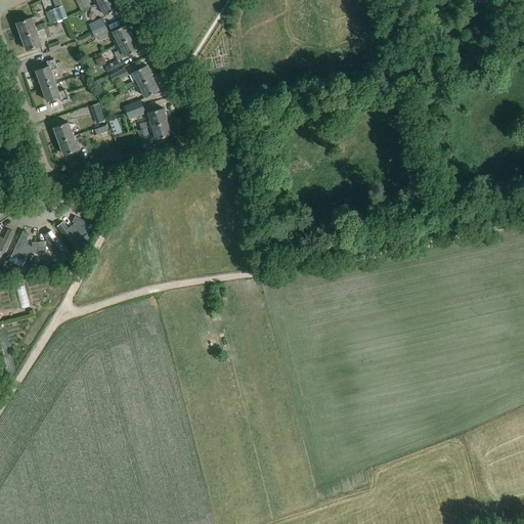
[(88,0),(77,0),(77,1),(81,11),(91,6),(88,0)]
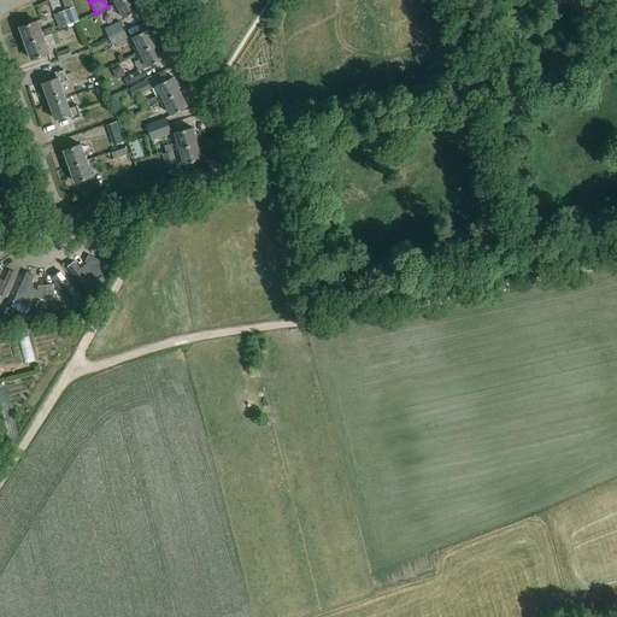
[(124,0),(113,6),(115,10),(116,11),(119,10),(124,18),(140,11),(135,0),(124,0)]
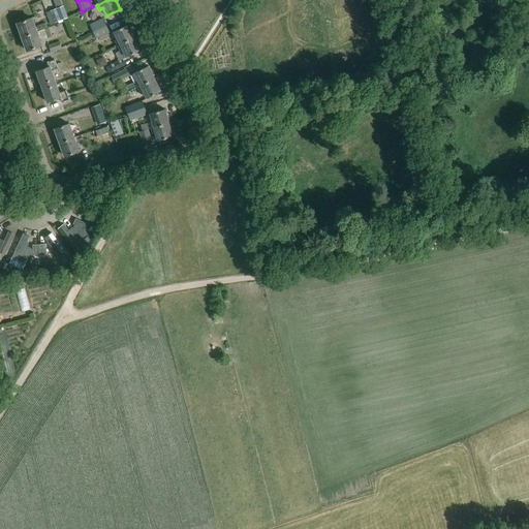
[(68,18),(64,5),(47,11),(51,24),(68,18)]
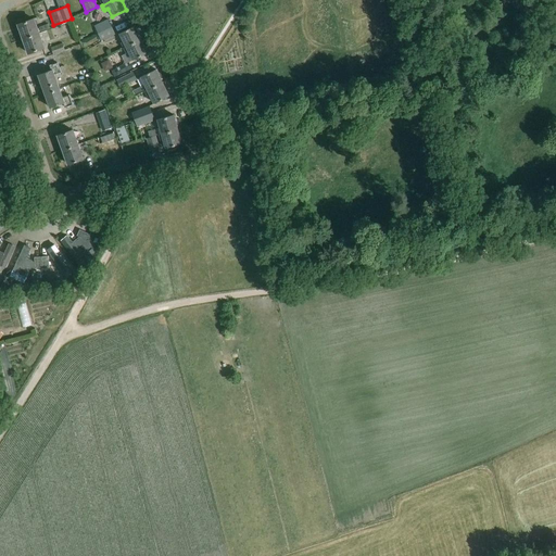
[(98,34),(112,27),(109,19),(95,26),(98,34)]
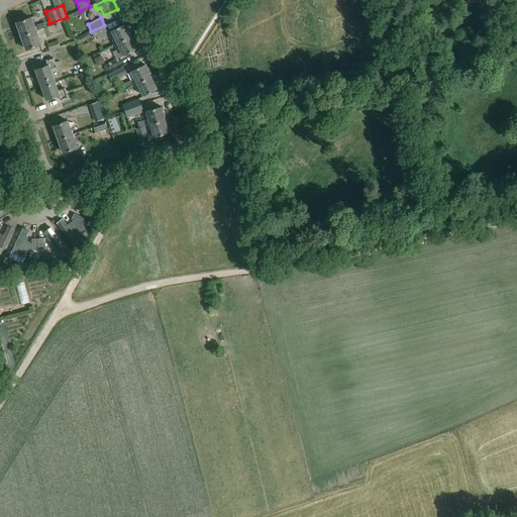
[(22,36),(36,31),(31,18),(17,23),(22,36)]
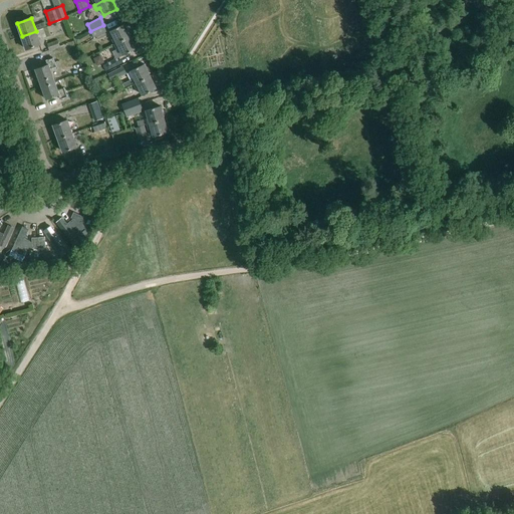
[(103,25),(90,31),(93,38),(96,37),(97,39),(106,35),(105,32),(106,32),(103,25)]
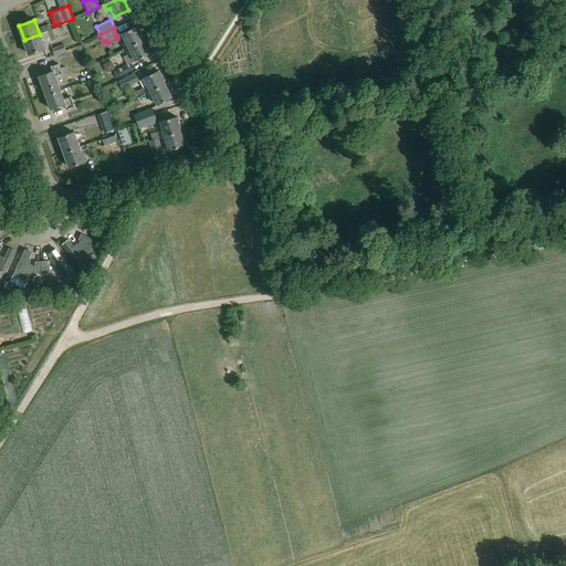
[(123,44),(125,50),(144,41),(137,28),(122,34),(126,43),(123,44)]
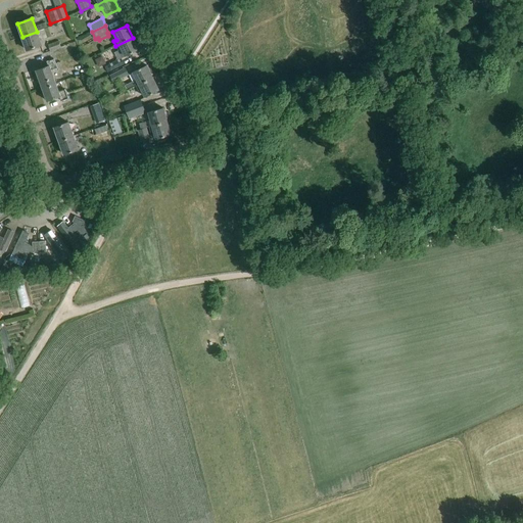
[(37,32),(22,37),(28,50),(41,45),(37,32)]
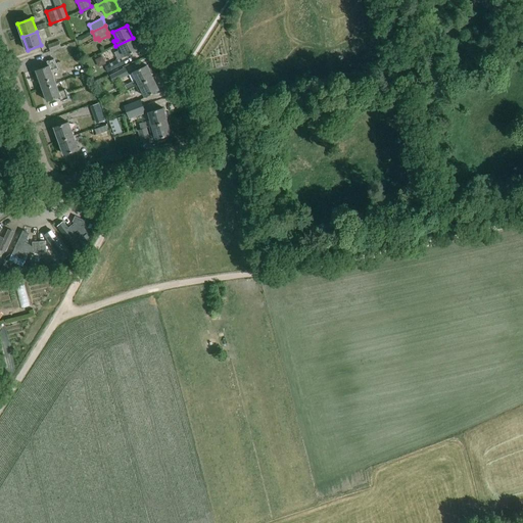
[(133,38),(115,46),(119,51),(114,52),(117,60),(125,57),(139,50),(133,38)]
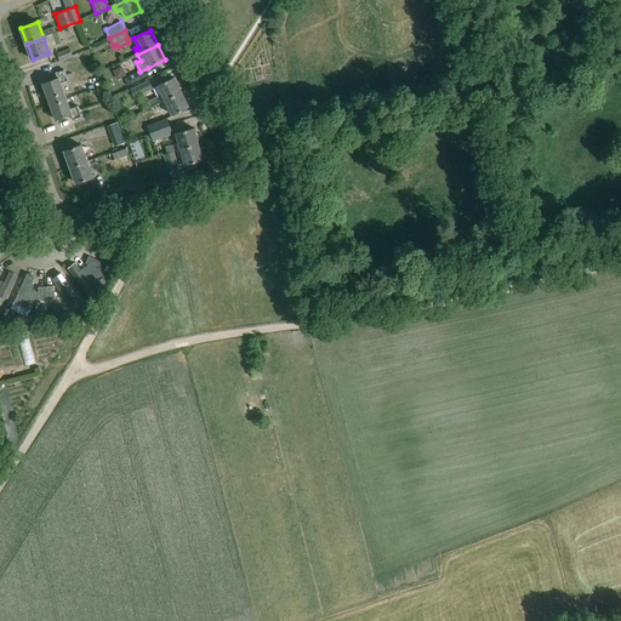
[(60,62),(73,57),(70,49),(57,53),(60,62)]
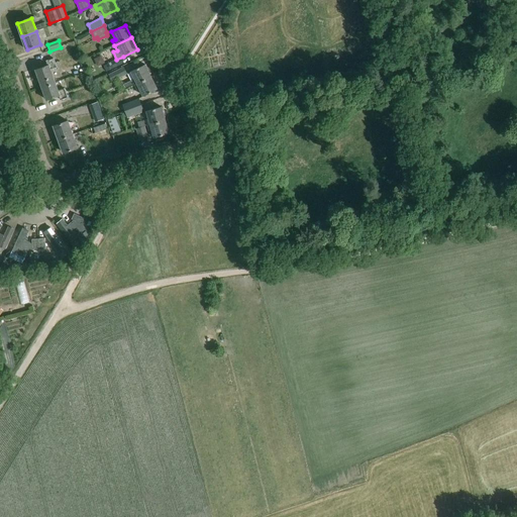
[(36,70),(42,88),(56,83),(50,70),(58,68),(55,59),(47,61),(48,65),(36,70)]
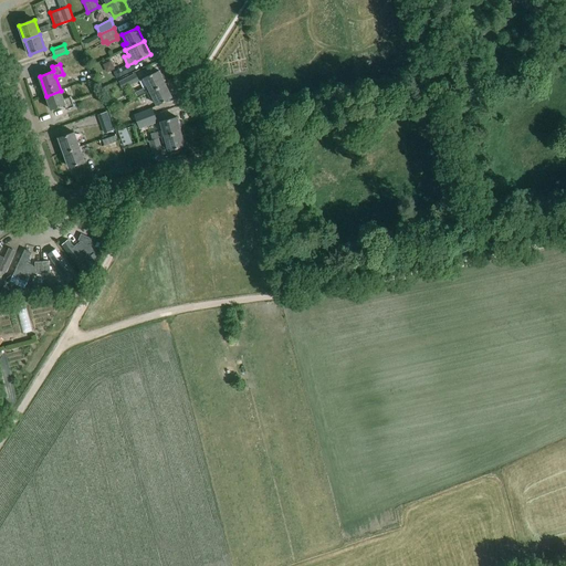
[(116,79),(133,70),(129,64),(113,73),(116,79)]
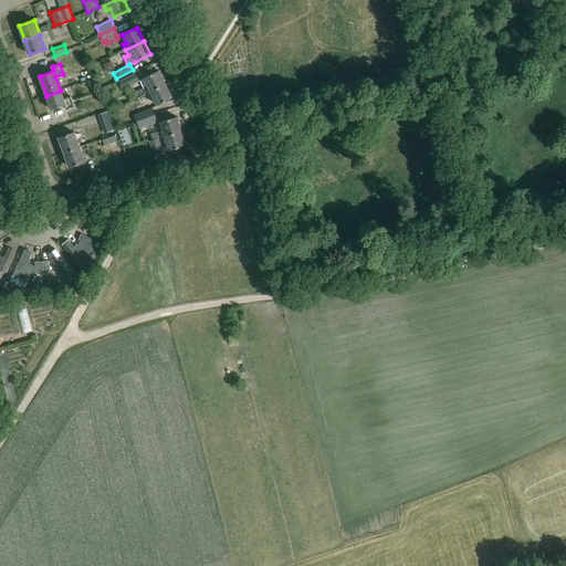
[(147,94),(166,85),(159,71),(143,79),(147,87),(144,88),(147,94)]
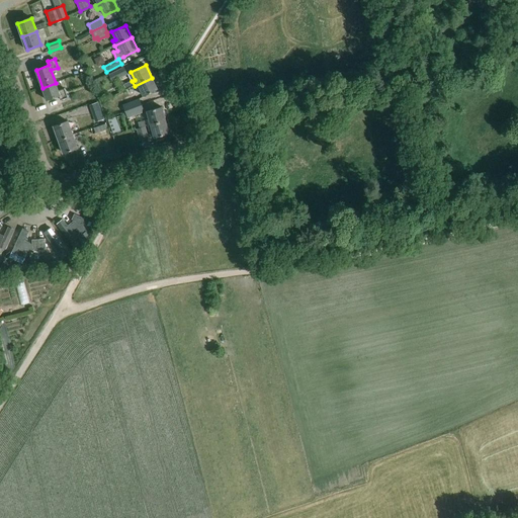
[(127,75),(123,68),(109,75),(112,82),(127,75)]
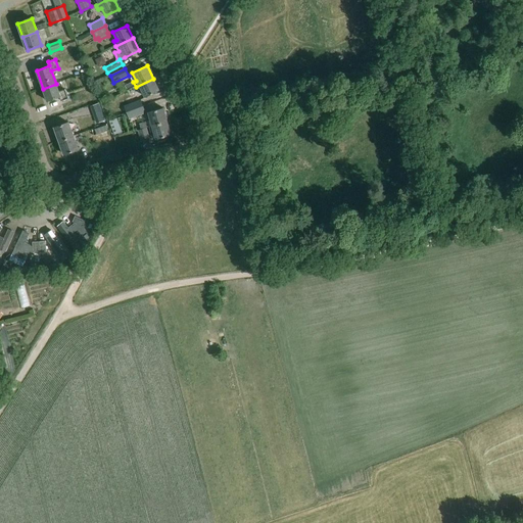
[(153,79),(136,87),(138,92),(140,90),(143,94),(144,98),(159,91),(153,79)]
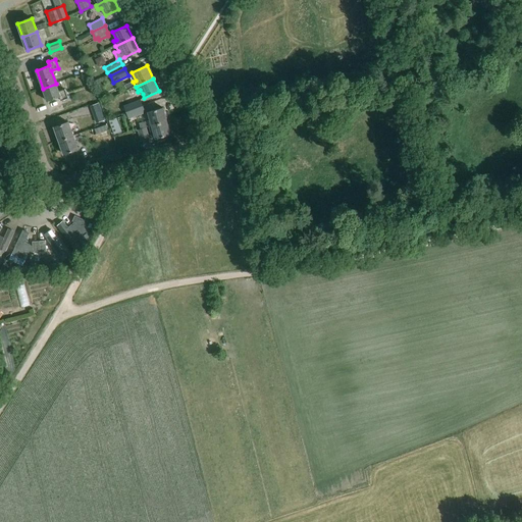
[(59,92),(56,84),(43,89),(47,101),(60,97),(61,101),(68,98),(65,90),(59,92)]
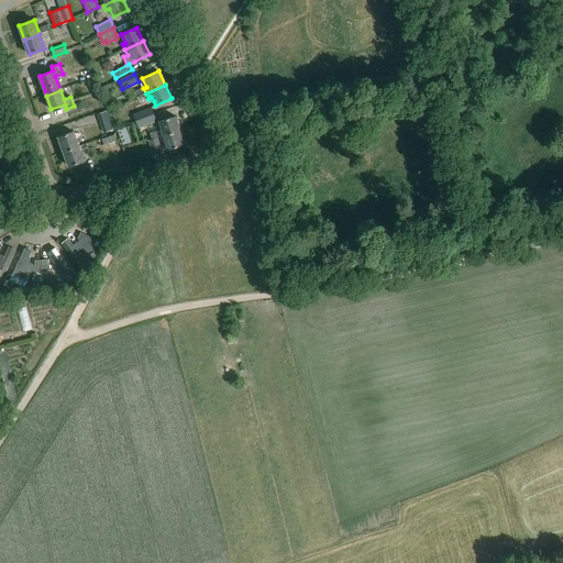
[(136,121),(155,114),(152,107),(133,114),(134,117),(136,121)]
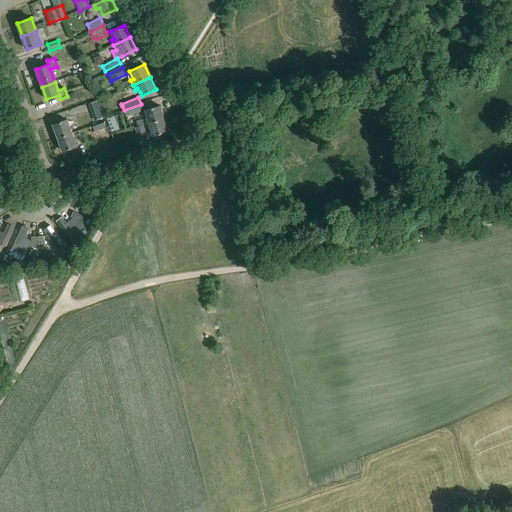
[(97,120),(105,117),(99,100),(91,103),(97,120)]
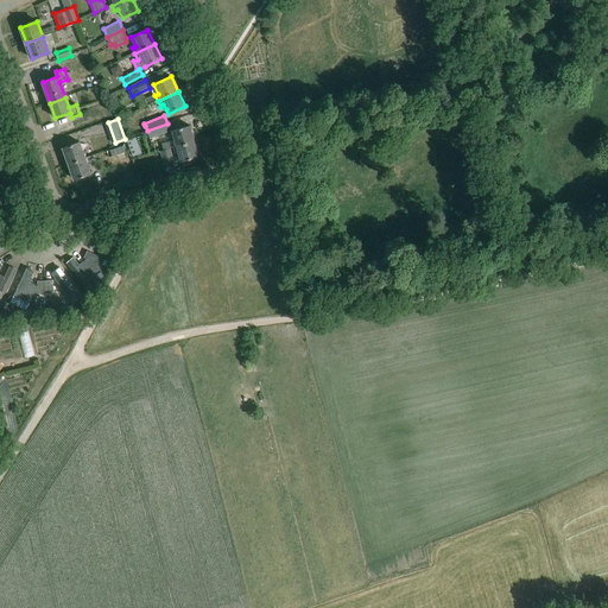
[(168,124),(147,131),(150,139),(170,132),(168,124)]
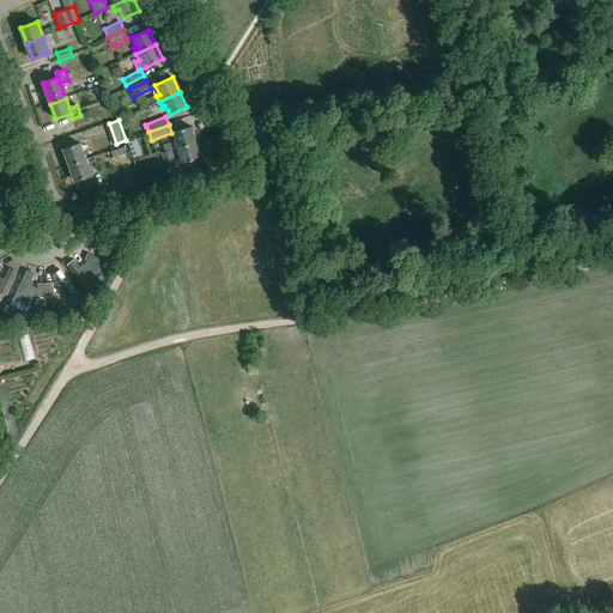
[(175,149),(175,147),(195,141),(190,126),(175,132),(177,140),(163,145),(165,151),(175,149)]
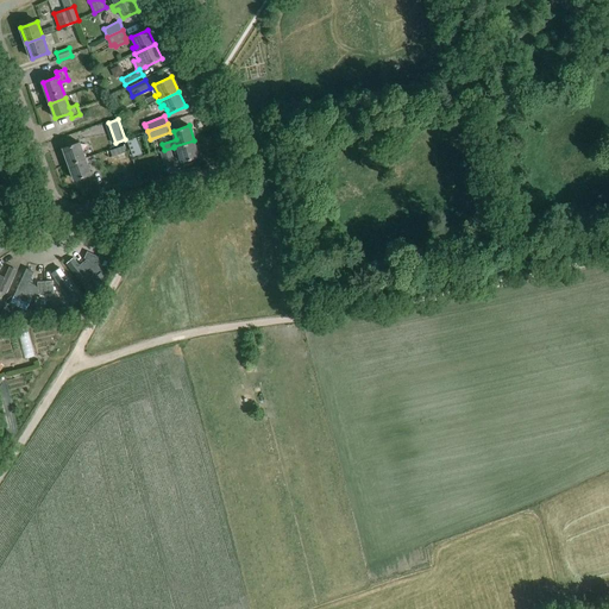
[(131,139),(135,155),(143,152),(139,137),(131,139)]
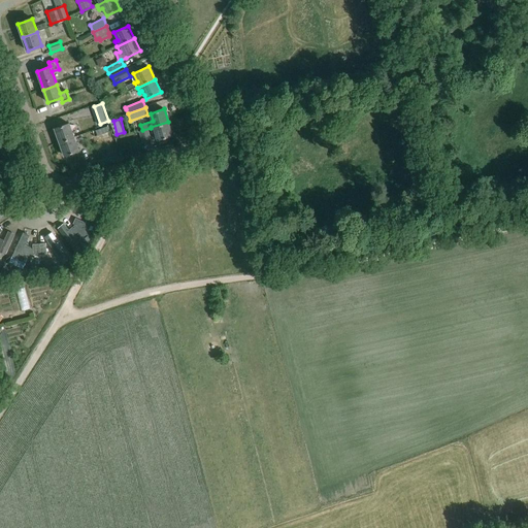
[(156,133),(157,136),(158,140),(172,136),(168,122),(151,127),(151,128),(153,134),(156,133)]
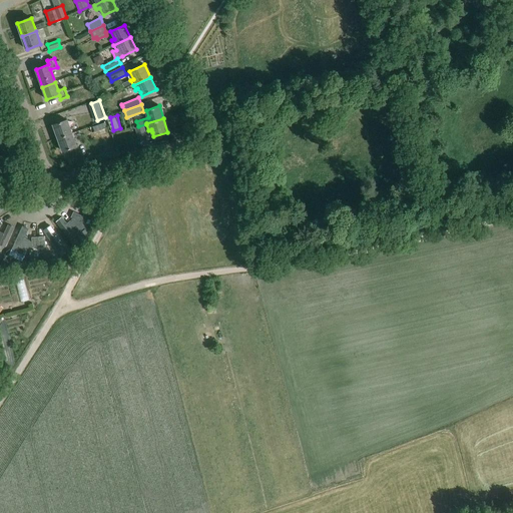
[(58,138),(72,134),(67,120),(53,125),(58,138)]
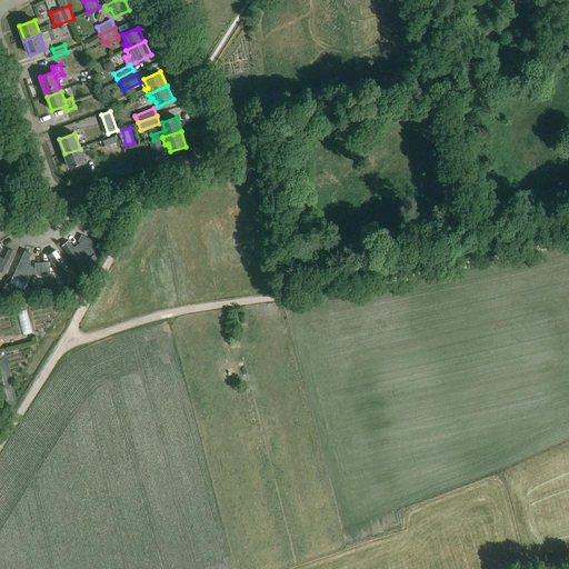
[(163,152),(159,139),(150,142),(153,156),(163,152)]
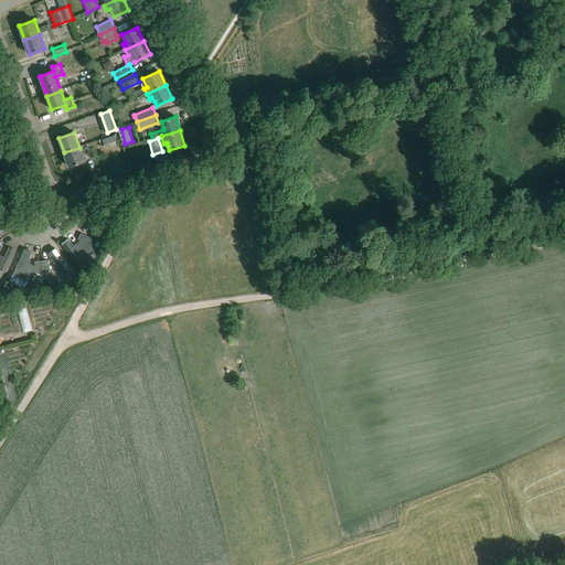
[(80,148),(64,152),(70,168),(85,162),(80,148)]
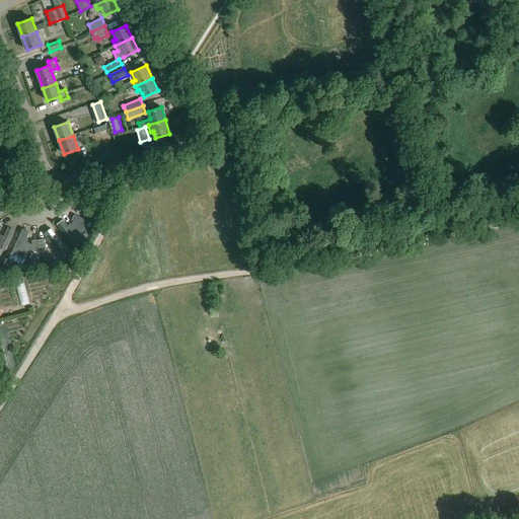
[(71,220),(81,225),(83,219),(73,215),(71,220)]
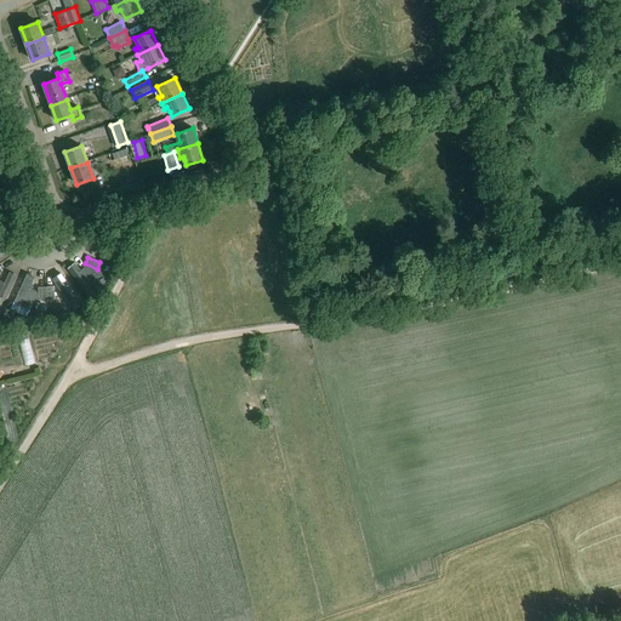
[(102,281),(91,267),(83,273),(77,266),(69,271),(86,294),(102,281)]
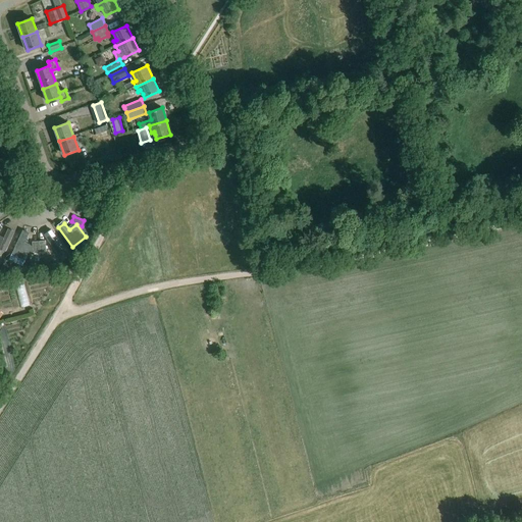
[(0,249),(5,252),(14,232),(8,229),(4,238),(0,236),(0,249)]
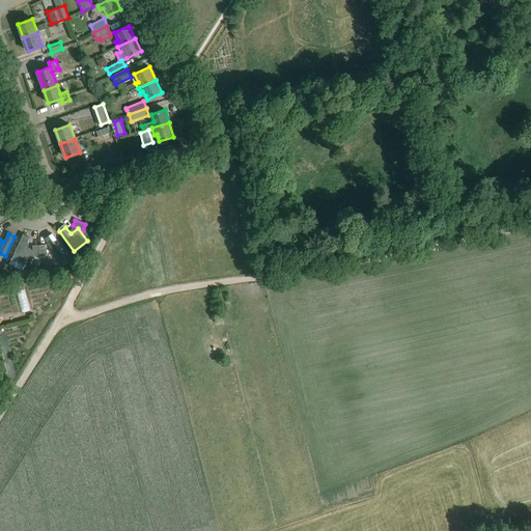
[(25,246),(29,239),(23,235),(12,258),(18,261),(22,253),(29,256),(32,250),(25,246)]
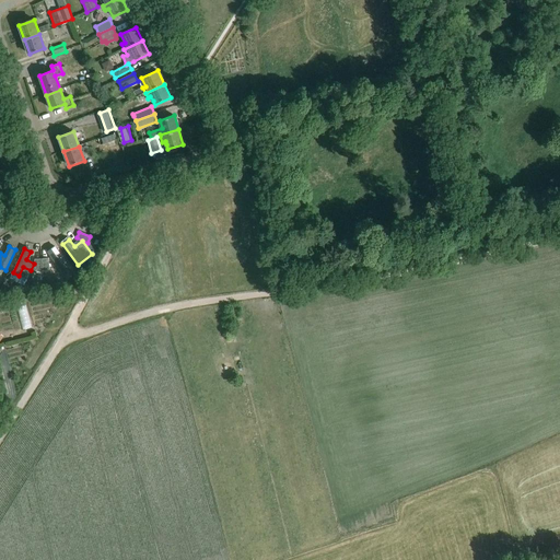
[(72,267),(59,248),(53,253),(54,255),(48,258),(49,265),(55,272),(62,267),(66,271),(72,267)]
